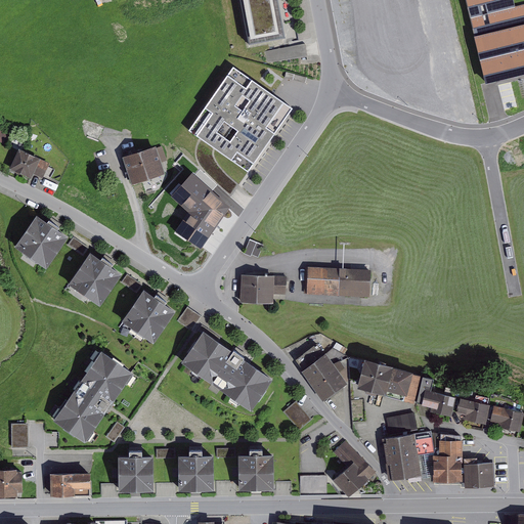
[(278,0),(241,0),(249,42),(286,36),(278,0)]
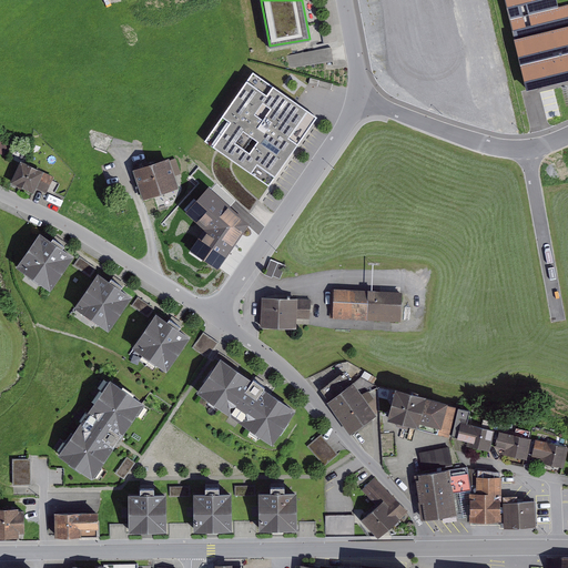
[(567,0),(504,0),(524,85),(567,74),(567,0)]
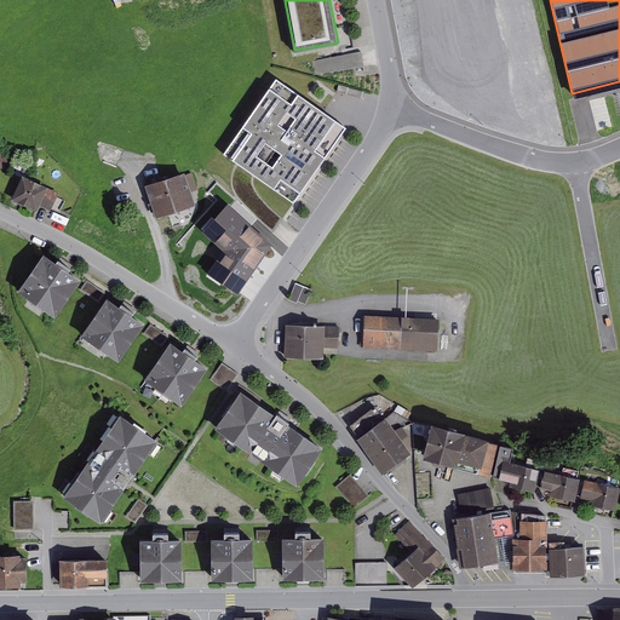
[(344,50),(343,61),(363,63),(365,52),(344,50)]
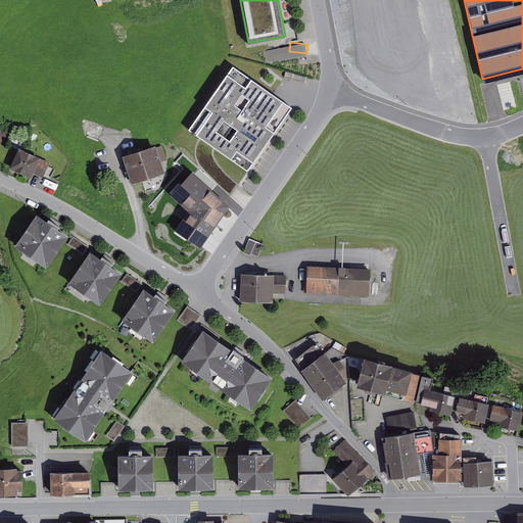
[(233,64),(188,129),(247,171),(293,107),(233,64)]
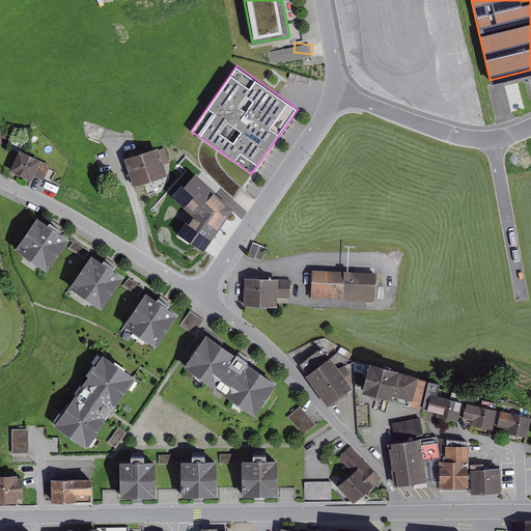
[(12,136),(0,130),(0,142),(7,146),(12,136)]
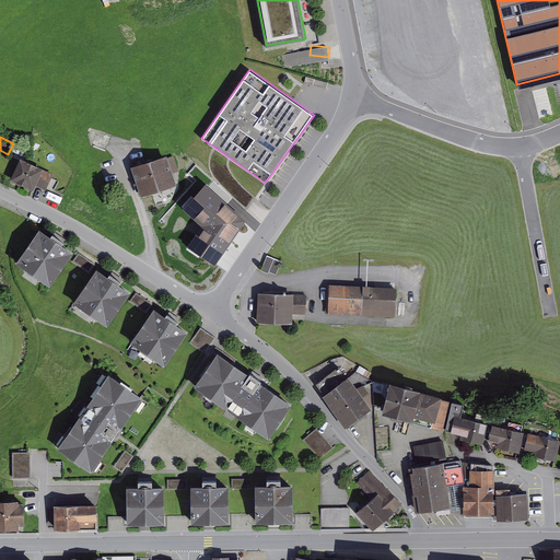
[(166,154),(131,166),(141,196),(177,184),(173,173),(178,171),(174,155),(167,158),(166,154)]
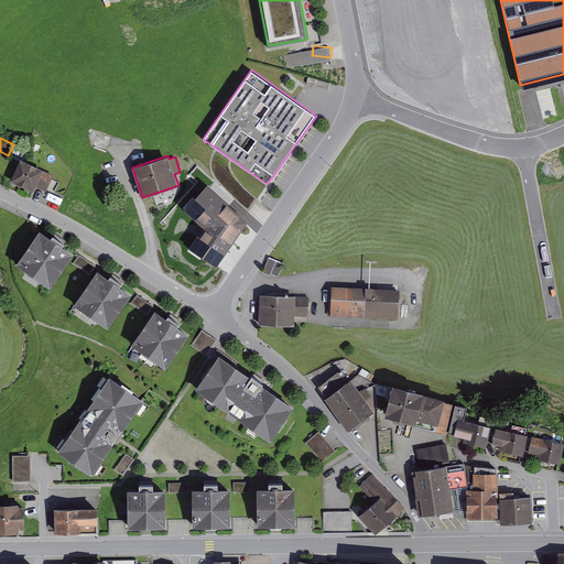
[(21,159),(11,181),(34,192),(35,186),(46,192),(54,175),(21,159)]
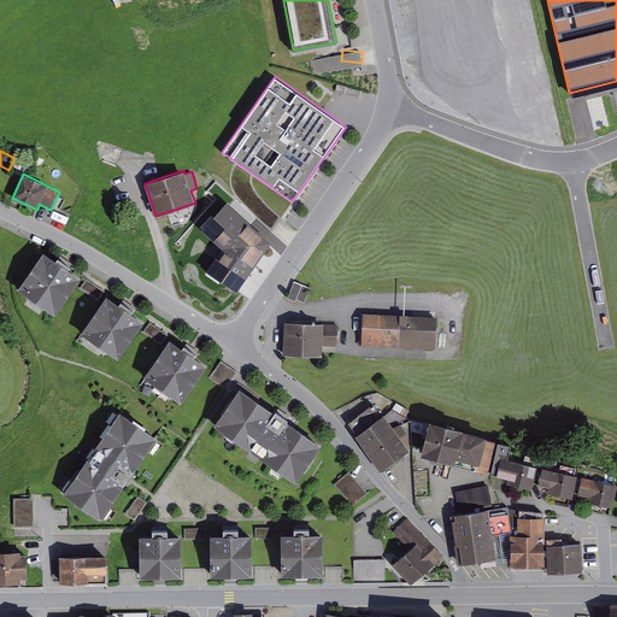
[(227,205),(201,233),(222,251),(207,274),(238,293),(271,245),(227,205)]
